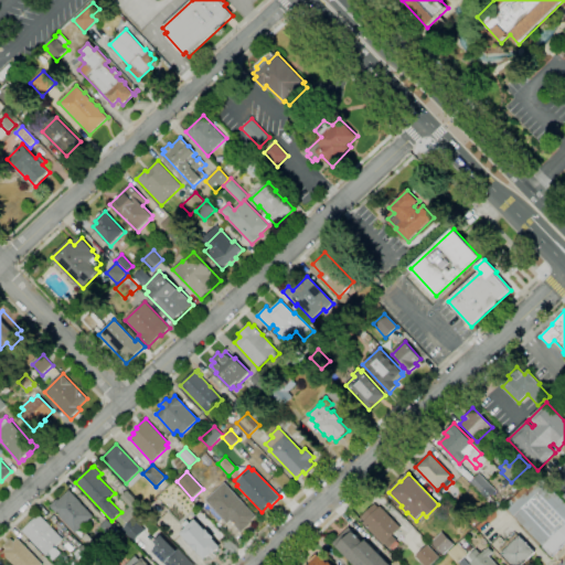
[(487,499),(470,481),(479,473),(496,491),(492,496),(491,494),(487,499)]
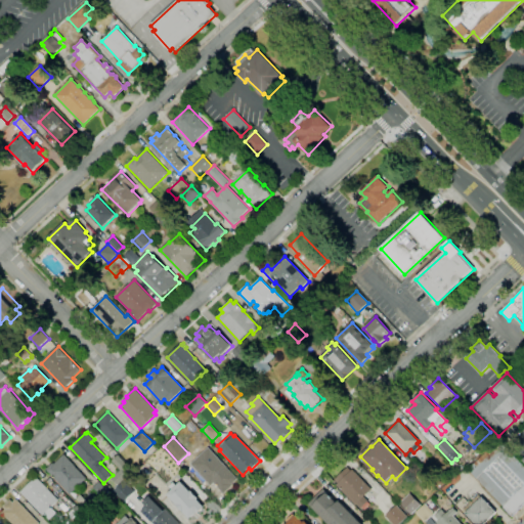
[(432,456),(423,447),(429,441),(437,450),(432,456)]
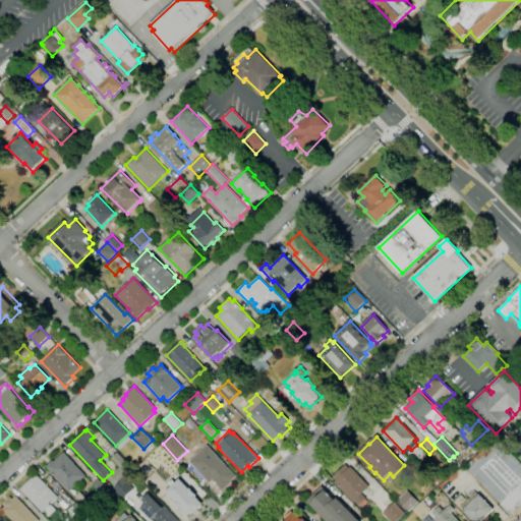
[(520,501),(508,514),(499,505),(501,504),(474,475),(473,476),(468,470),(474,465),(470,461),(482,449),(486,453),(499,441),(520,464),(520,501)]
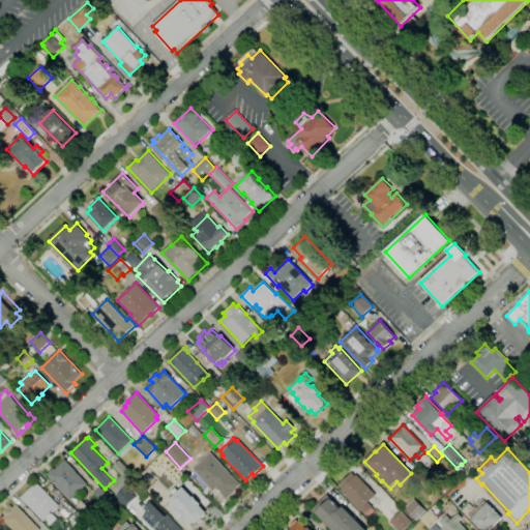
[(226,499),(216,489),(213,491),(194,469),(211,453),(240,486),(226,499)]
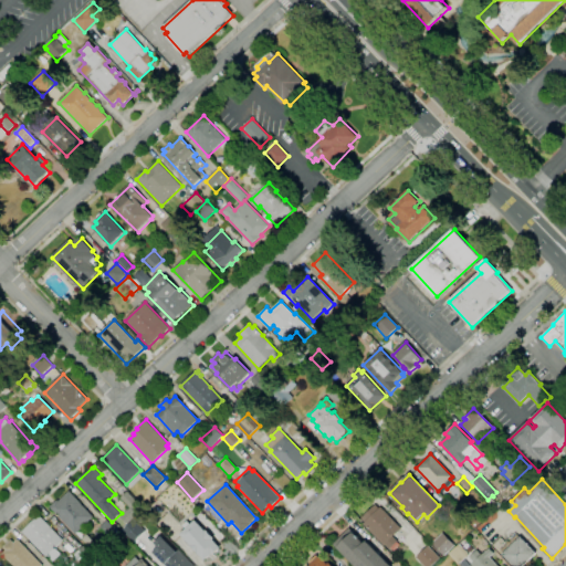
[(76,534),(73,532),(70,528),(50,507),(58,500),(58,501),(70,490),(94,517),(76,534)]
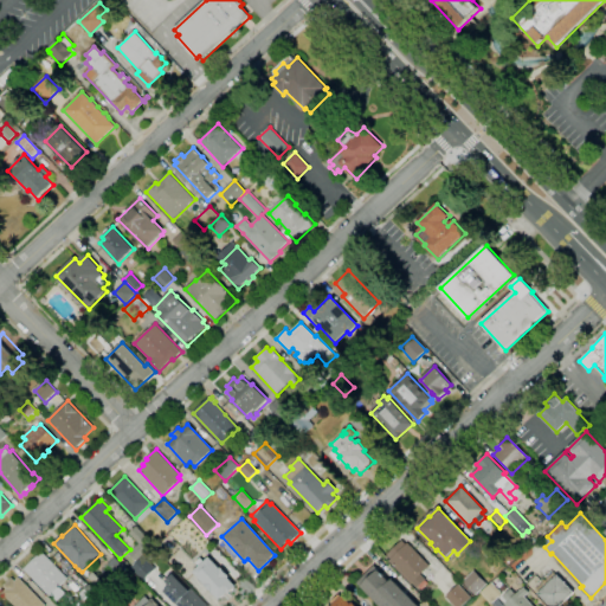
[(142,547),(130,534),(136,527),(149,540),(142,547)]
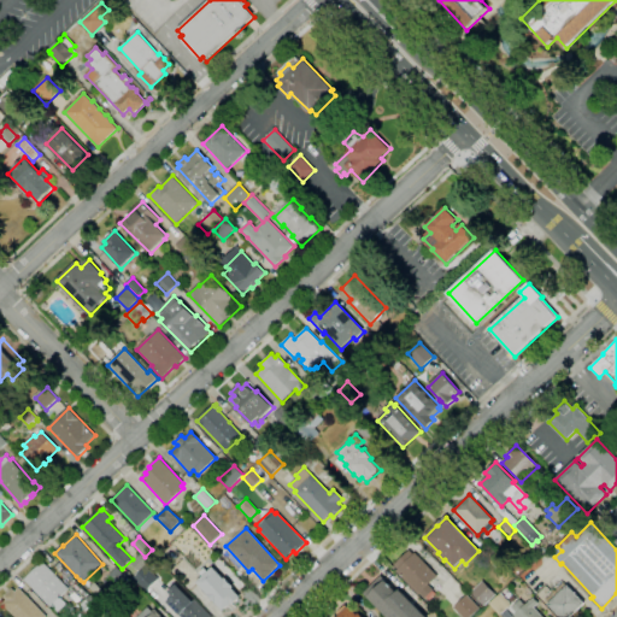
[(428,601),(425,598),(424,599),(419,594),(418,595),(391,566),(409,550),(413,554),(415,553),(438,576),(429,585),(434,591),(433,592),(435,594),(428,601)]
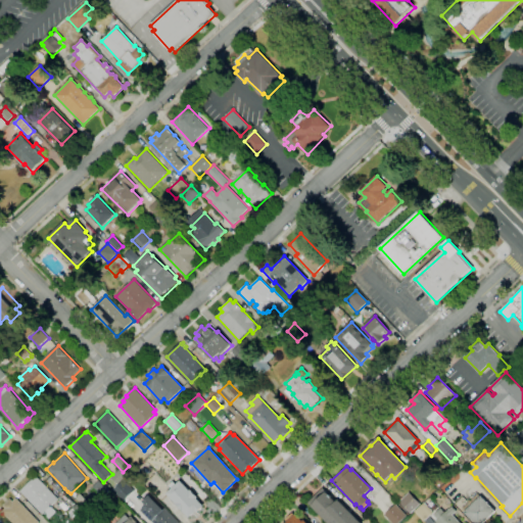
[(56,521),(52,517),(50,519),(44,513),(43,515),(20,491),(37,476),(58,498),(57,501),(53,506),(52,505),(51,506),(61,516),(56,521)]
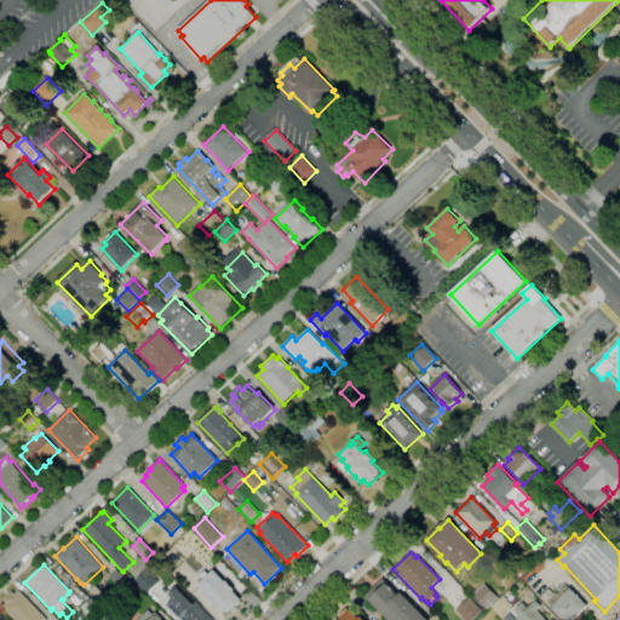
[(116,586),(109,578),(118,570),(125,578),(116,586)]
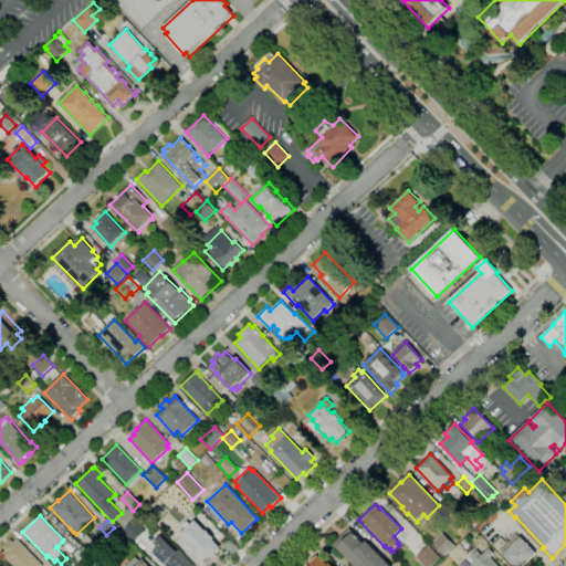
[(205,561),(198,552),(197,553),(191,546),(191,545),(181,534),(187,530),(184,526),(188,522),(190,525),(196,521),(206,532),(208,531),(215,538),(213,540),(221,548),(212,555),(211,554),(205,561)]
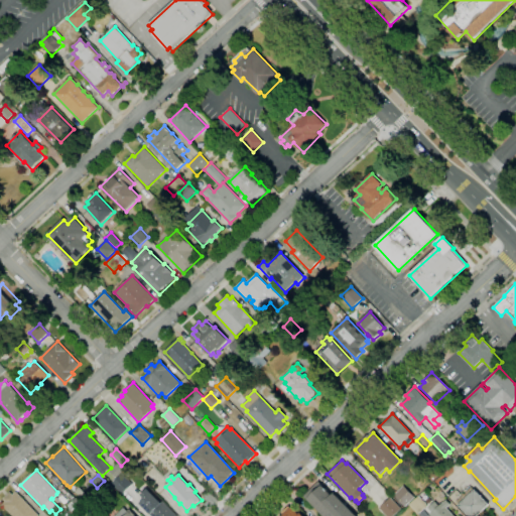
[(324,515),(307,499),(317,490),(314,486),(318,482),(323,485),(321,486),(332,496),(335,493),(357,515),(324,515)]
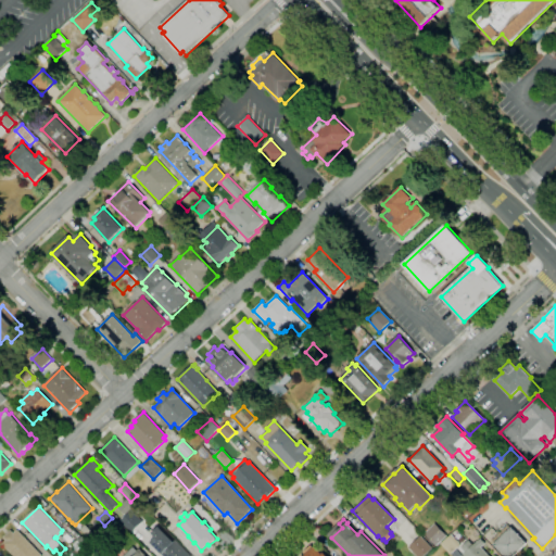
[(436,546),(424,534),(434,523),(446,535),(436,546)]
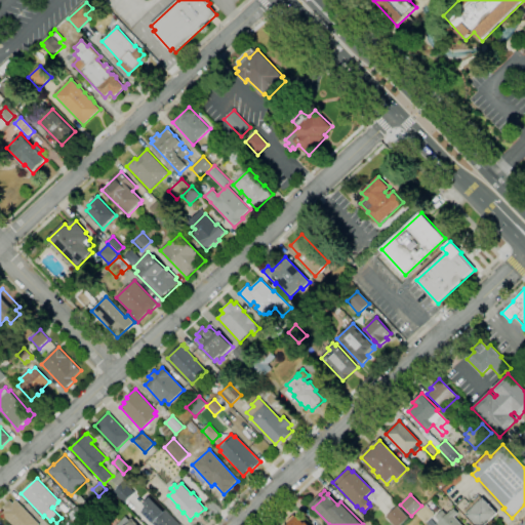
[(81,506),(76,500),(81,495),(86,501),(81,506)]
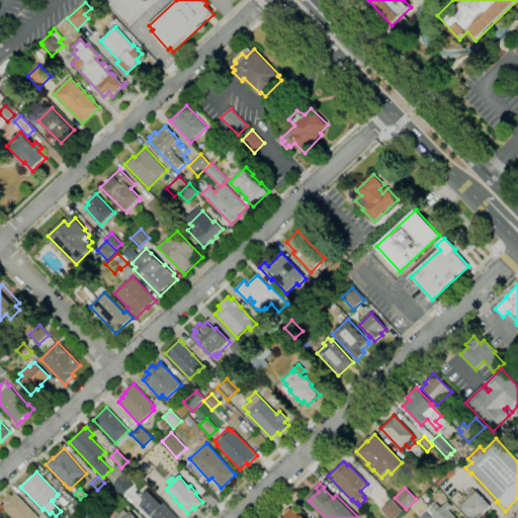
[(480,517),(469,517),(459,508),(460,507),(457,504),(472,489),(476,492),(477,491),(492,507),(480,517)]
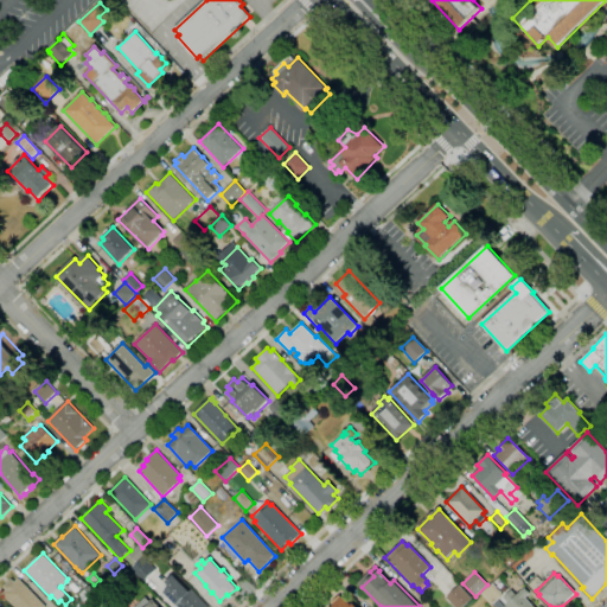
[(178,606),(165,593),(171,587),(166,582),(173,575),(191,593),(193,590),(209,606),(178,606)]
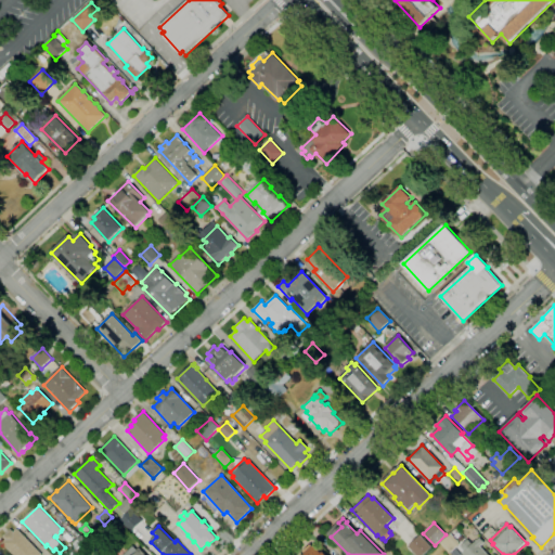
[(14,554),(3,543),(7,540),(3,537),(11,529),(14,532),(17,529),(43,554),(14,554)]
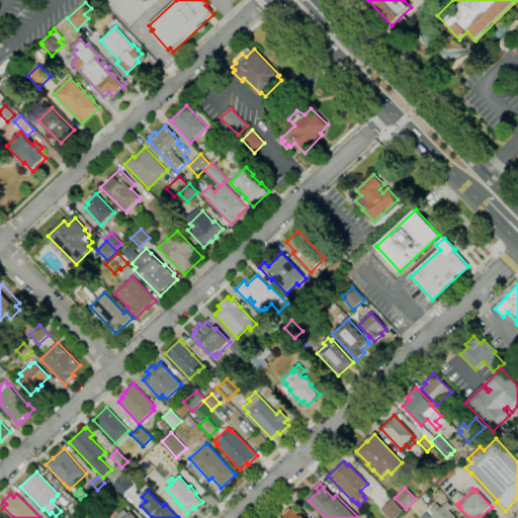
[(65,506),(60,500),(63,497),(69,503),(65,506)]
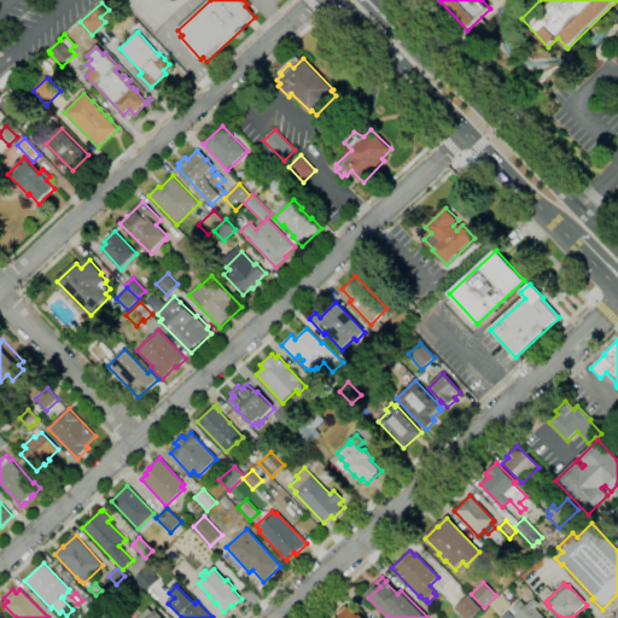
[(500,617),(489,605),(501,594),(512,606),(500,617)]
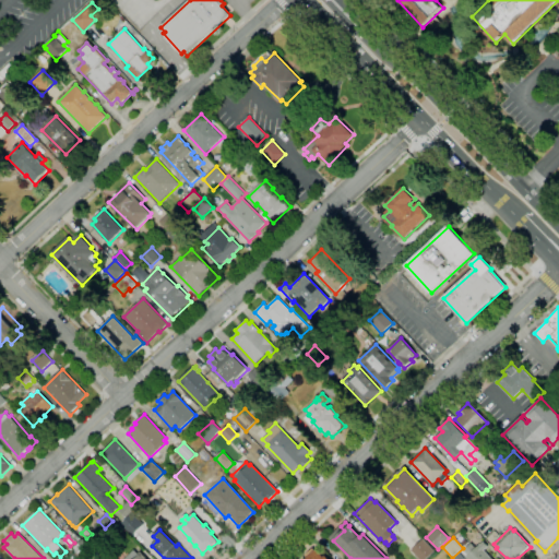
[(81,558),(76,558),(72,555),(76,551),(73,548),(83,539),(92,549),(81,558)]
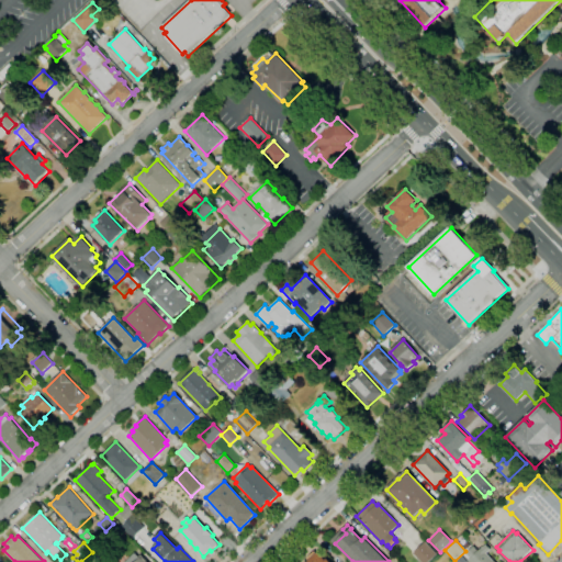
[(412,553),(420,561),(427,561),(436,554),(424,542),(412,553)]
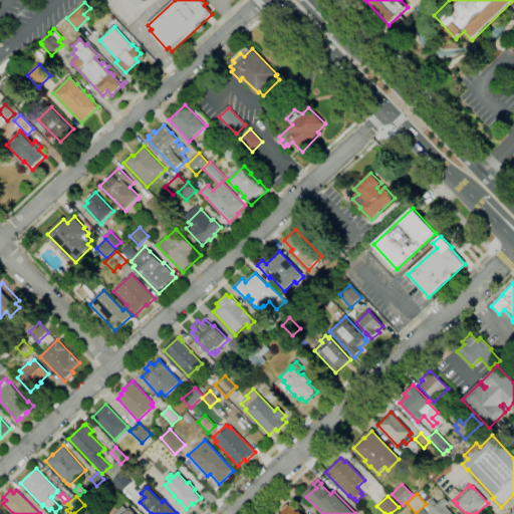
[(428,513),(430,511),(426,507),(433,499),(438,504),(444,498),(449,503),(445,506),(453,513),(428,513)]
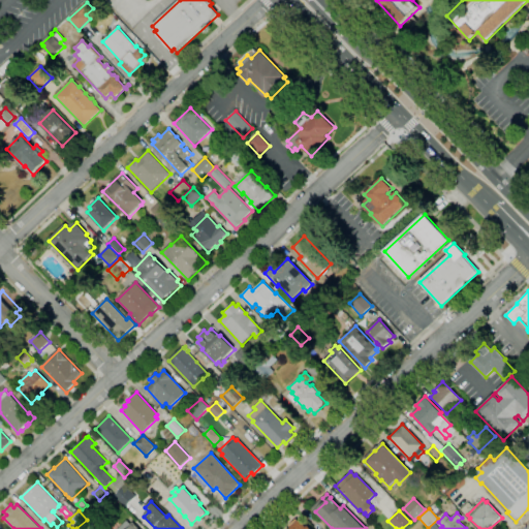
[(116,528),(136,528),(128,519),(116,528)]
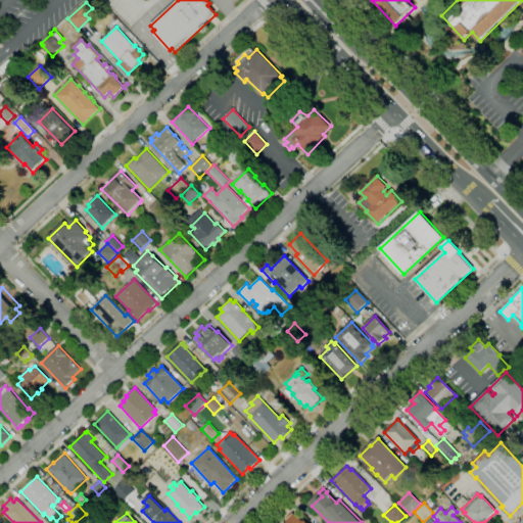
[(286,522),(296,514),(303,522),(305,520),(307,522),(286,522)]
